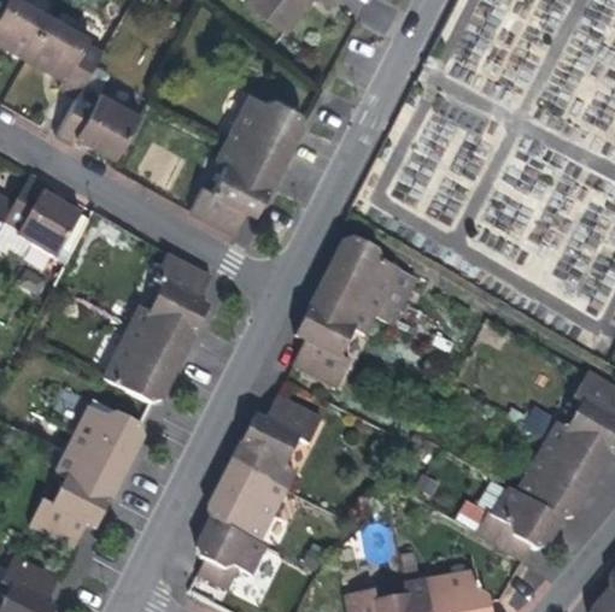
[(5,0),(0,7),(0,37),(7,42),(28,53),(52,10),(34,0),(5,0)]
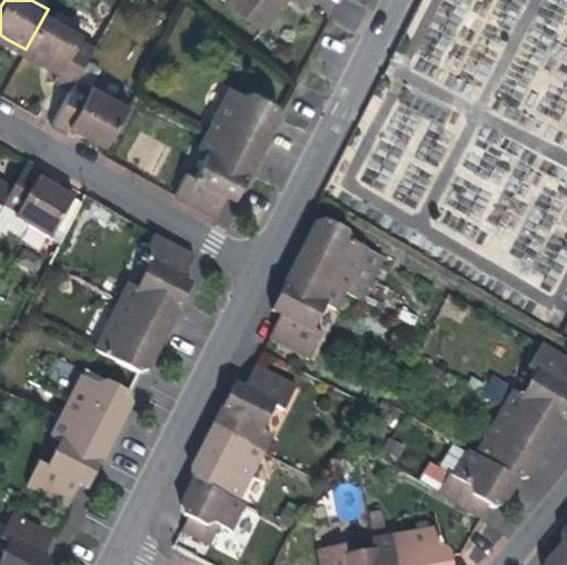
[(228,0),(266,29),(288,0),(300,0),(305,3),(307,0),(228,0)]
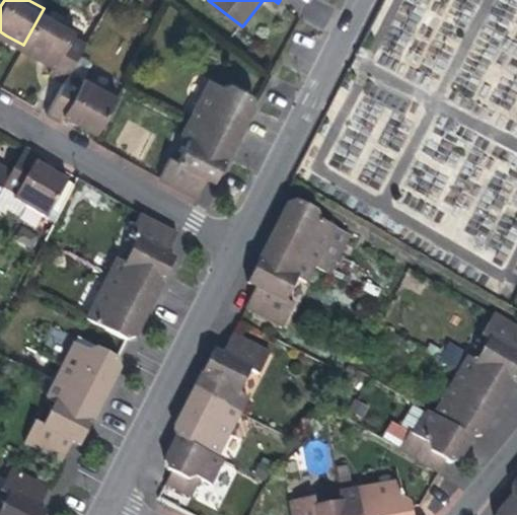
[(56,64),(74,32),(77,27),(44,8),(23,45),(40,55),(56,64)]
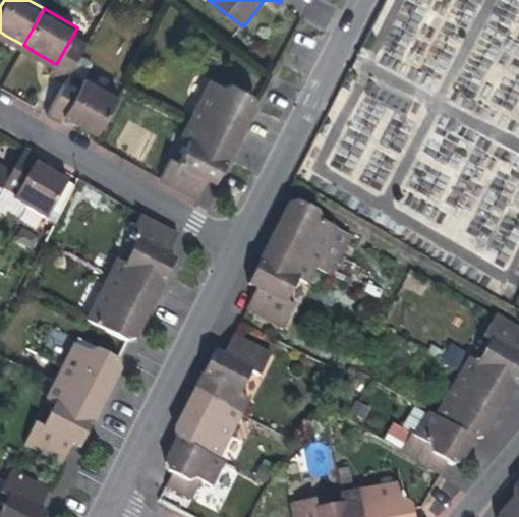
[(88,41),(74,33),(56,64),(52,71),(65,79),(69,72),(88,41)]
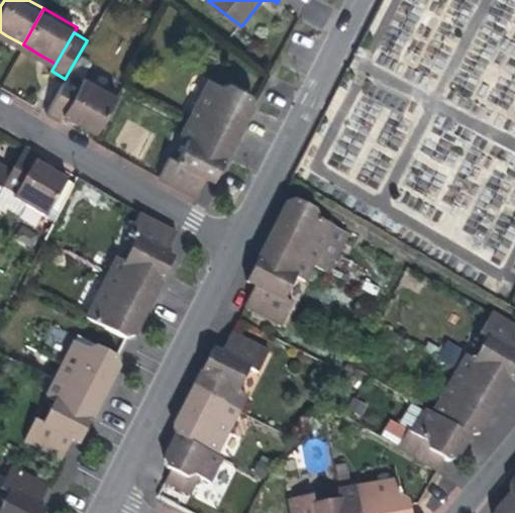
[(65,110),(83,80),(69,72),(65,79),(47,108),(62,116),(65,110)]
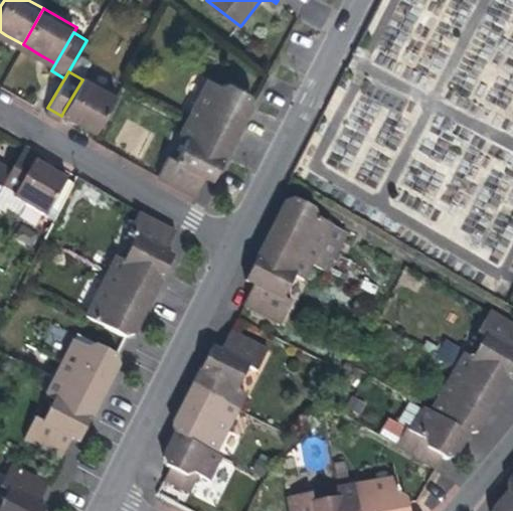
[(86,72),(82,79),(64,110),(81,120),(97,128),(118,91),(86,72)]
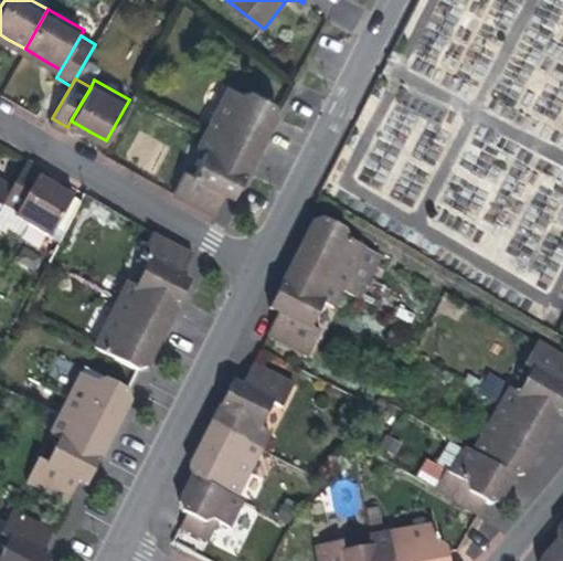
[(230,81),(208,125),(258,150),(269,129),(282,107),(277,97),(254,86),(245,88),(230,81)]
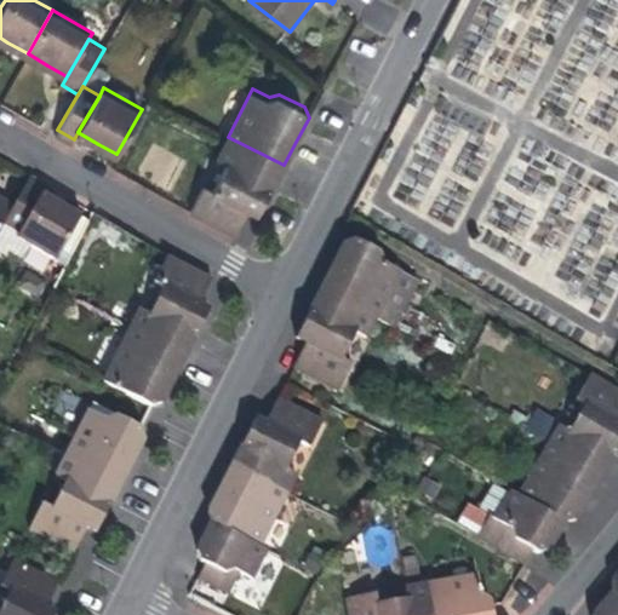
[(205,183),(192,208),(238,231),(251,206),(261,211),(270,191),(284,165),(228,137),(218,155),(229,160),(215,188),(205,183)]
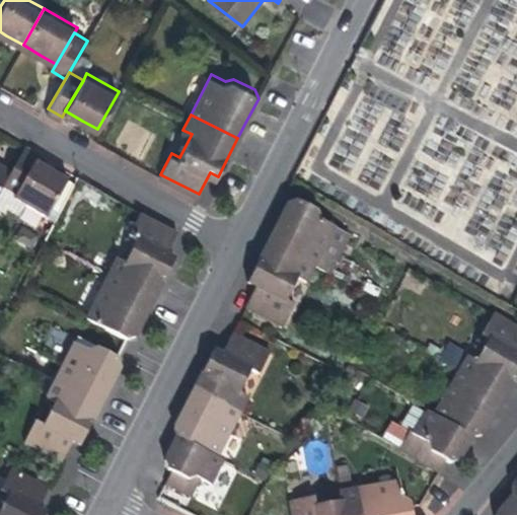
[(5,185),(18,193),(38,159),(42,152),(28,145),(14,169),(5,185)]
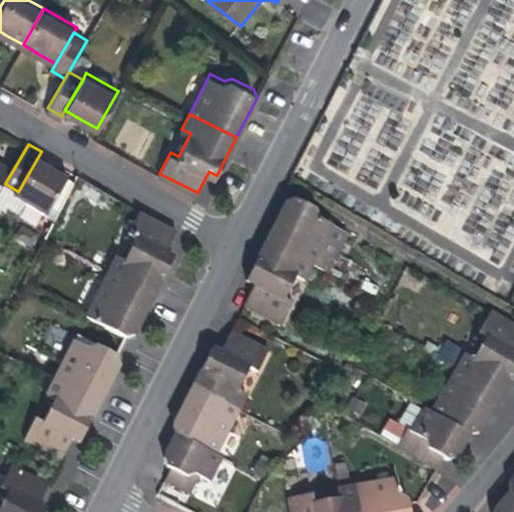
[(56,169),(37,158),(18,192),(15,197),(53,218),(75,180),(56,169)]
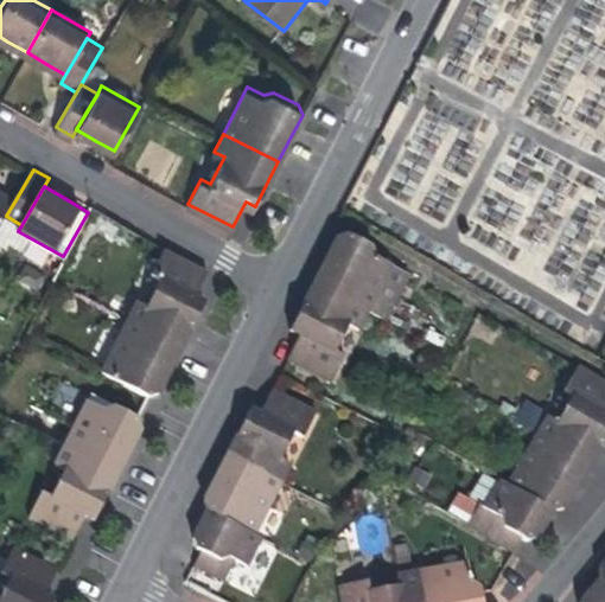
[(0,187),(0,225),(6,216),(17,198),(0,187)]
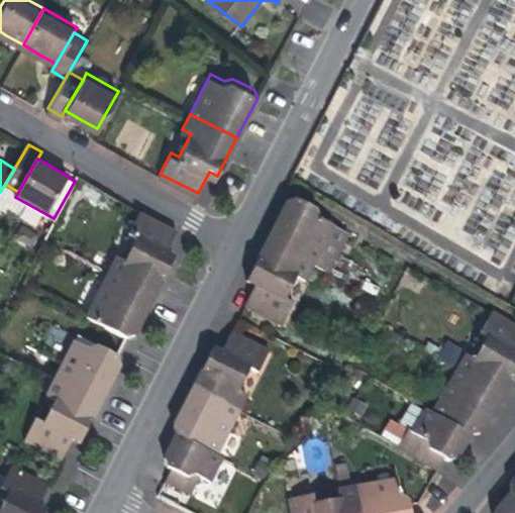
[(346,231),(332,223),(319,216),(317,207),(299,197),(288,201),(278,220),(268,240),(312,263),(326,270),(346,231)]
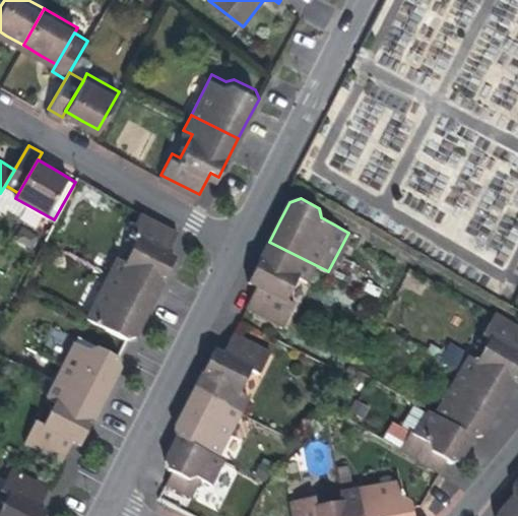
[(119,256),(111,271),(157,296),(169,272),(178,256),(171,252),(182,231),(142,210),(131,233),(139,237),(127,260),(119,256)]
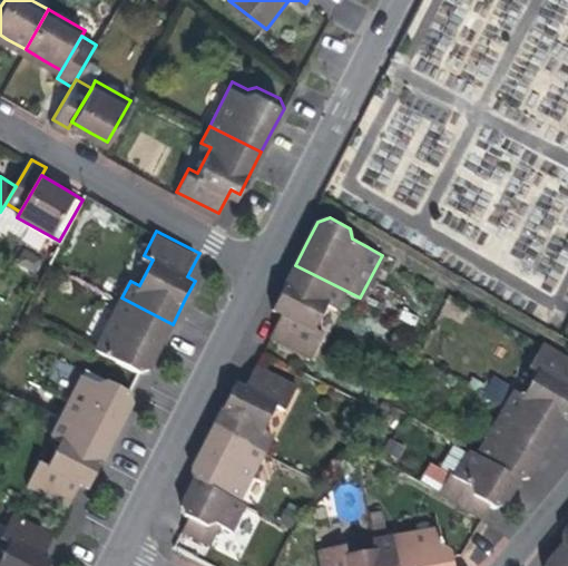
[(338,303),(344,290),(295,265),(283,289),(275,304),(283,309),(272,332),(312,353),(324,329),(316,325),(330,300),(338,303)]
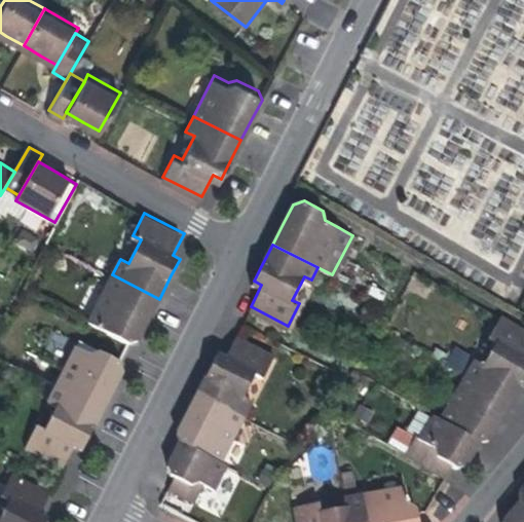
[(128,341),(139,339),(149,319),(159,299),(112,274),(89,321),(128,341)]
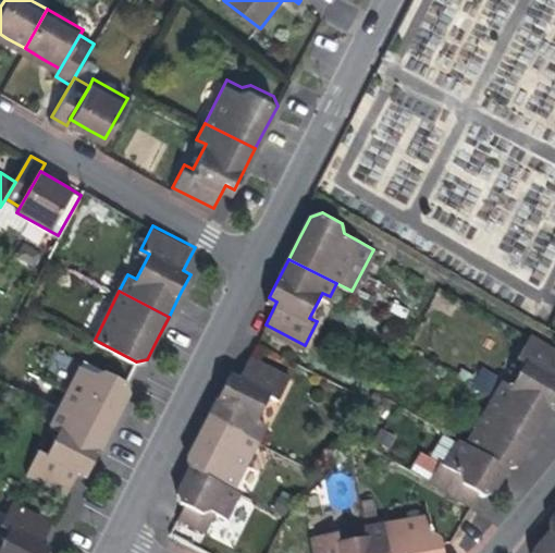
[(554,347),(531,334),(518,356),(526,359),(512,383),(505,379),(495,395),(542,421),(554,401),(554,347)]
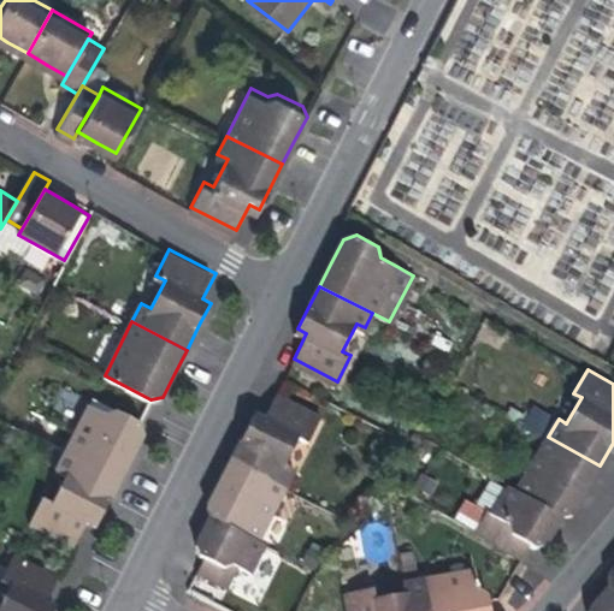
[(247,427),(231,458),(285,486),(296,464),(288,460),(302,432),(310,437),(323,411),(278,389),(265,415),(257,410),(247,427)]
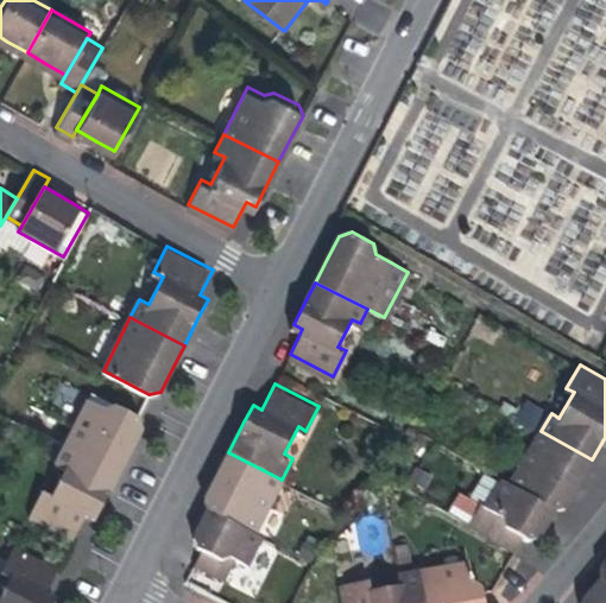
[(518,417),(534,425),(544,405),(529,397),(518,417)]
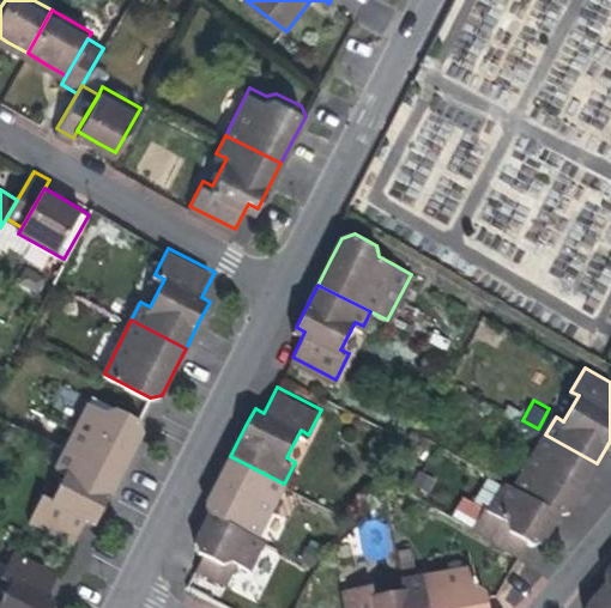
[(90,401),(66,448),(121,474),(133,450),(145,429),(139,419),(115,407),(107,411),(90,401)]
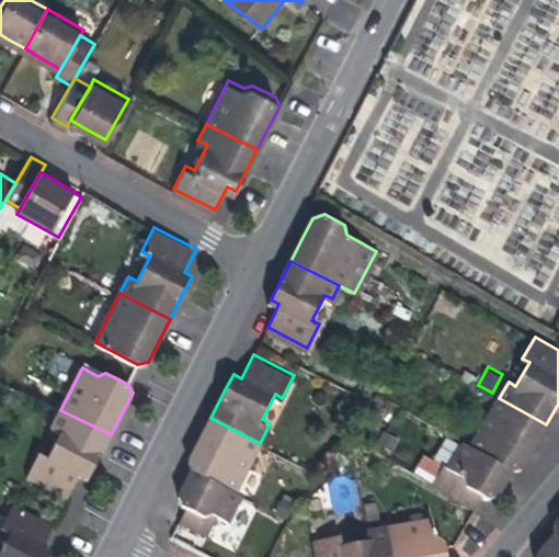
[(499,398),(471,445),(513,469),(522,466),(534,445),(546,424),(499,398)]
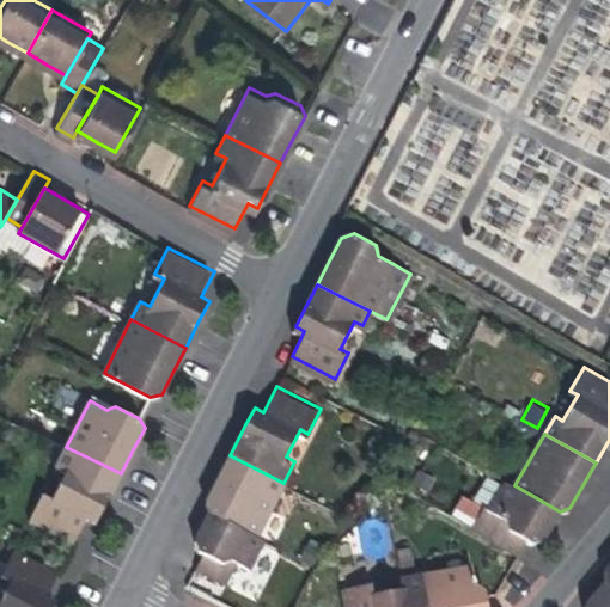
[(30,517),(77,539),(87,516),(98,521),(109,497),(121,473),(66,447),(56,466),(66,470),(52,498),(42,494),(30,517)]
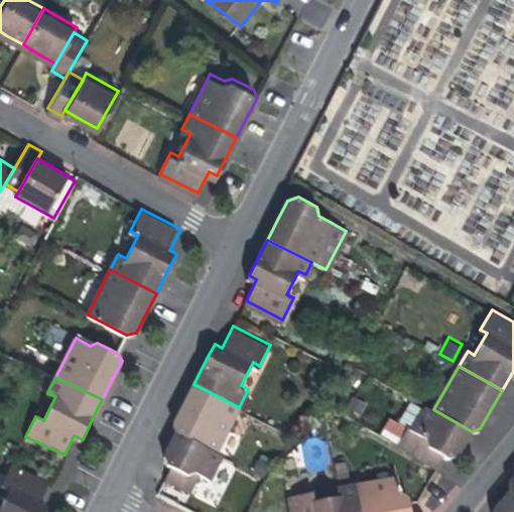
[(216,453),(239,407),(194,384),(184,402),(175,420),(176,431),(216,453)]
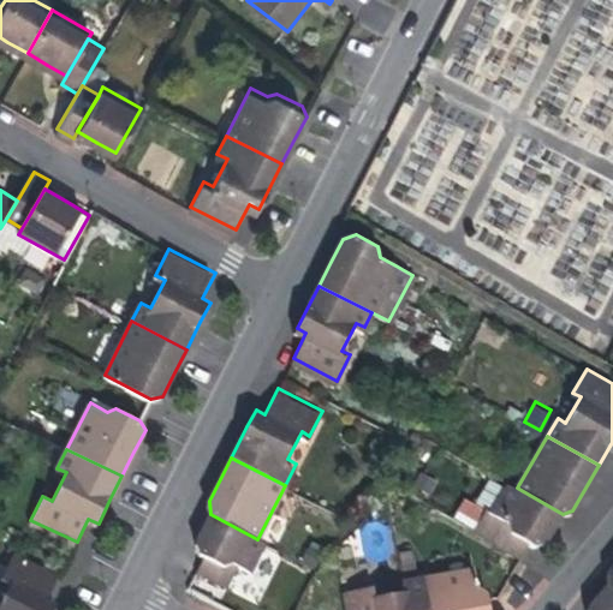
[(440,479),(429,472),(421,484),(432,491),(440,479)]
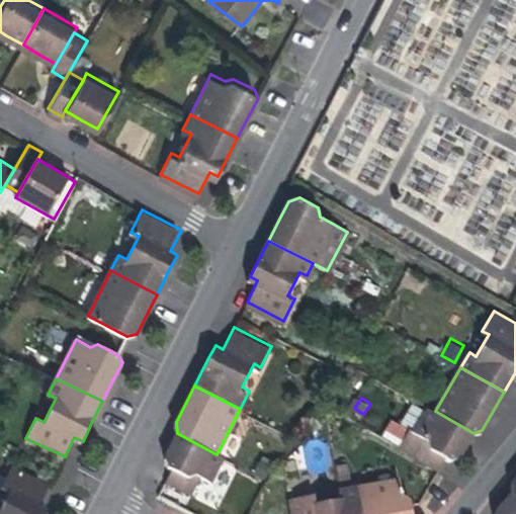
[(467,444),(474,433),(435,411),(415,399),(403,422),(412,427),(402,445),(439,469),(447,456),(449,458),(460,456),(467,444)]
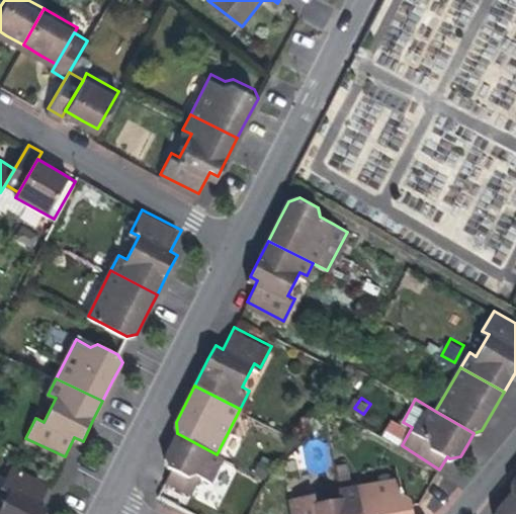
[(412,427),(403,422),(393,441),(402,445),(412,427)]
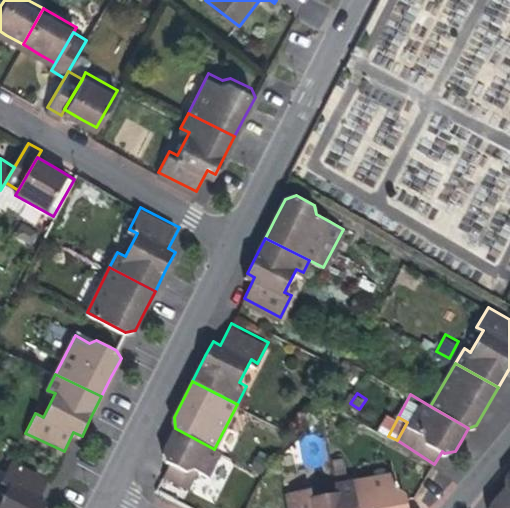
[(220,451),(214,449),(175,428),(170,438),(164,448),(166,457),(171,460),(164,472),(191,486),(200,468),(210,473),(220,451)]
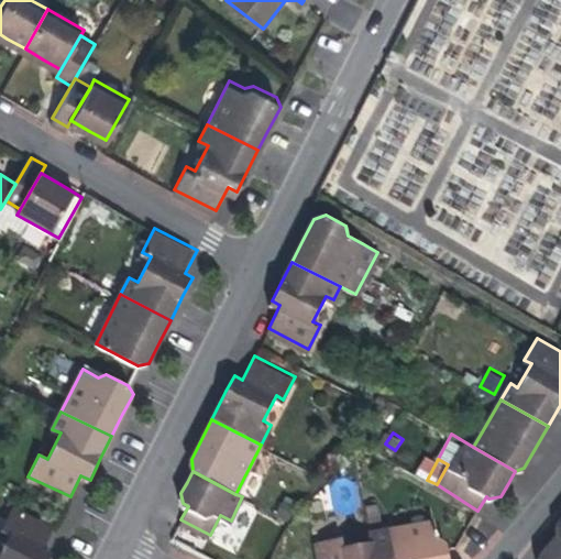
[(0,558),(48,558),(53,552),(44,548),(55,526),(13,505),(2,527),(0,526),(0,558)]
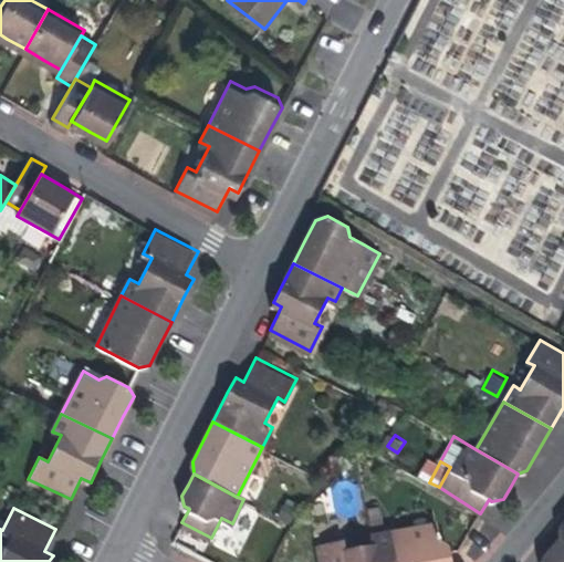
[(438,523),(389,531),(394,561),(450,561),(448,545),(440,538),(438,523)]
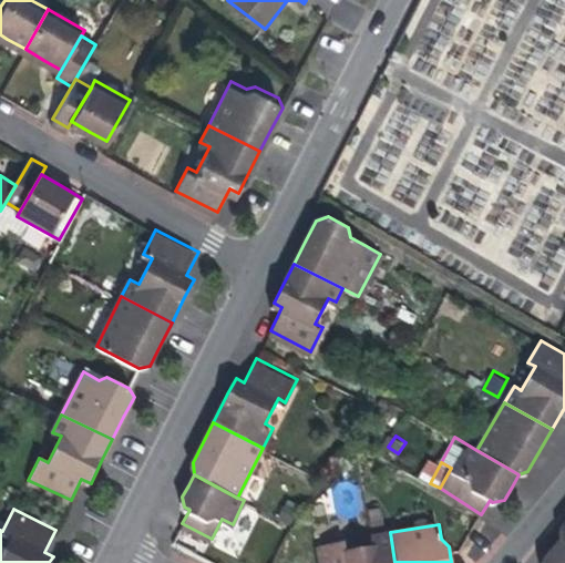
[(318,545),(320,562),(394,562),(390,532),(371,535),(372,544),(346,548),(345,541),(318,545)]
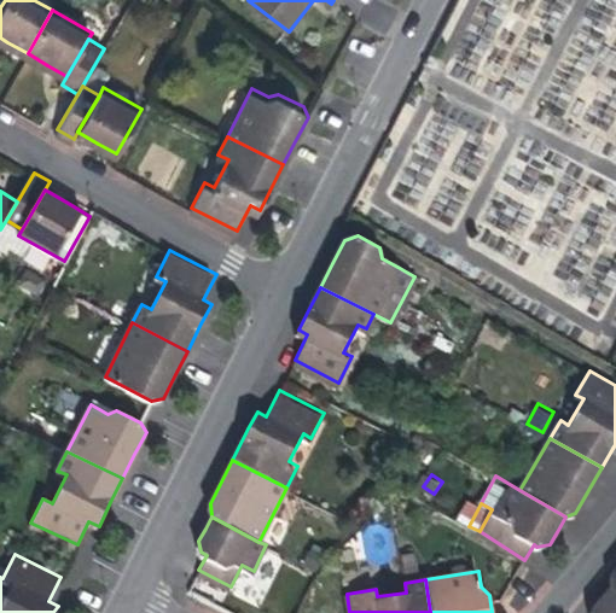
[(615,588),(611,585),(600,597),(592,607),(591,612),(615,612),(615,588)]
